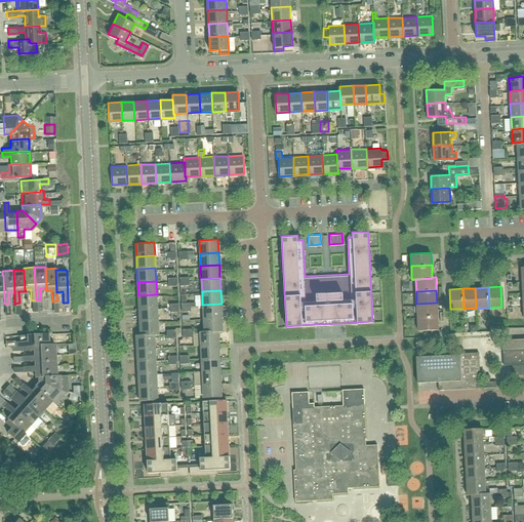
[(157,307),(157,294),(138,295),(138,308),(157,307)]
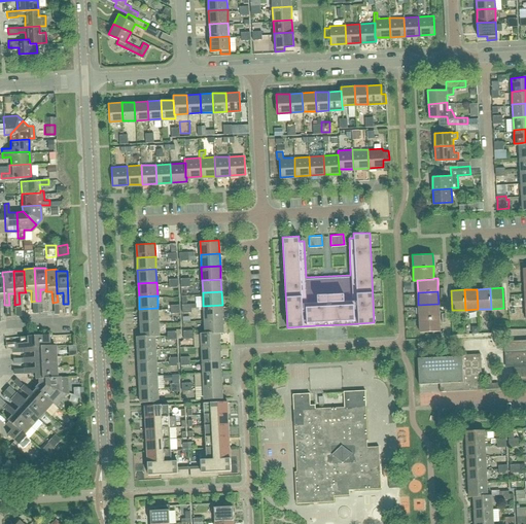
[(440,317),(439,304),(418,305),(419,318),(440,317)]
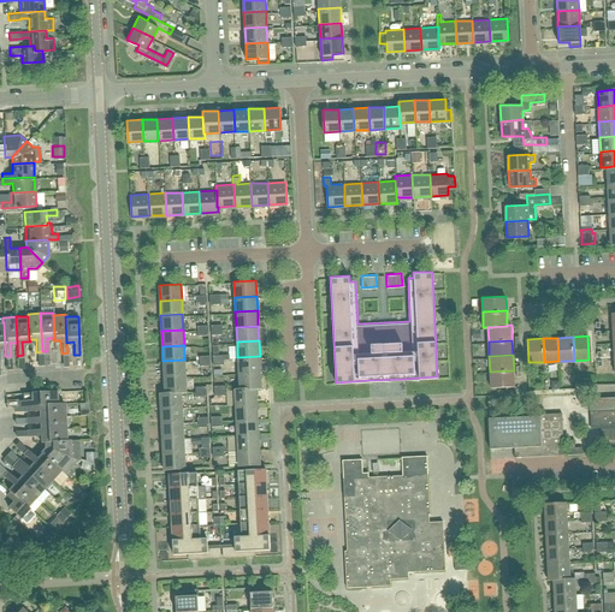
[(237,357),(238,373),(260,372),(260,356),(237,357)]
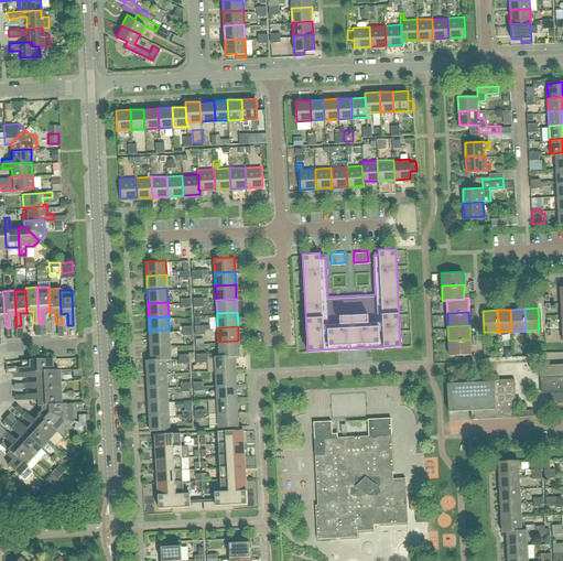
[(149,331),(150,345),(170,344),(169,330),(149,331)]
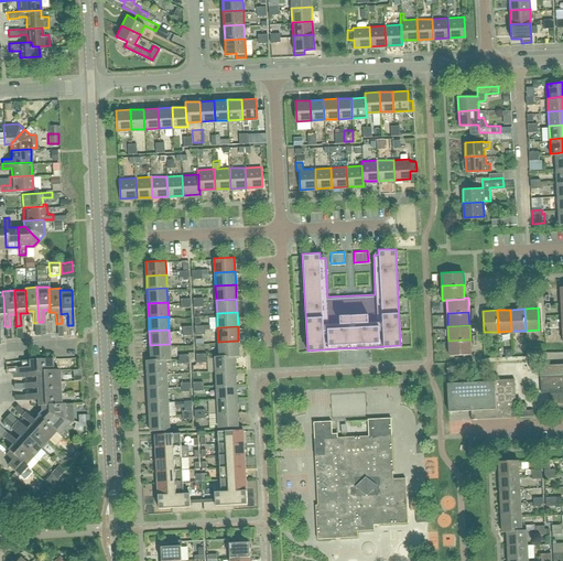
[(471,353),(471,340),(448,341),(448,354),(471,353)]
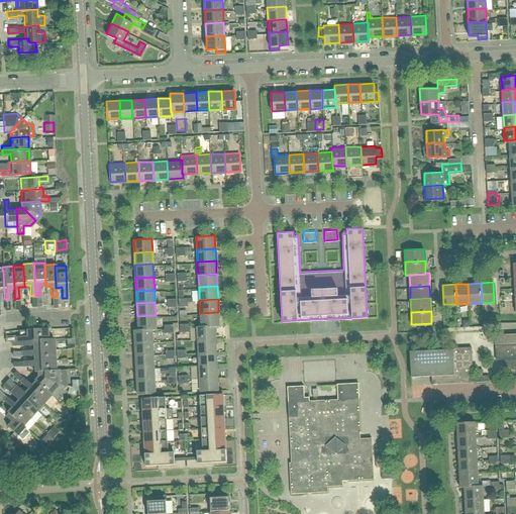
[(219,325),(218,312),(200,313),(201,325),(215,325),(219,325)]
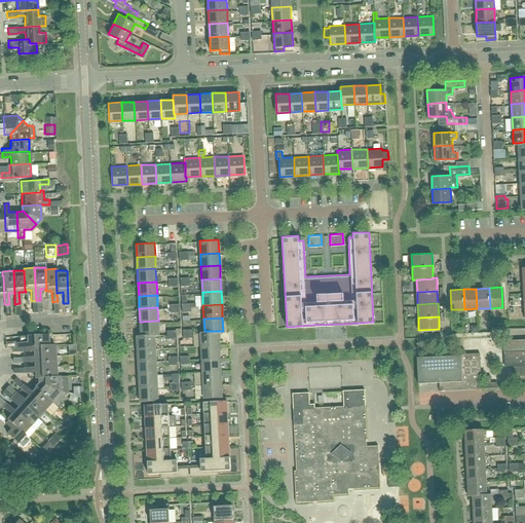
[(159,334),(158,321),(140,322),(140,334),(141,335),(155,334),(159,334)]
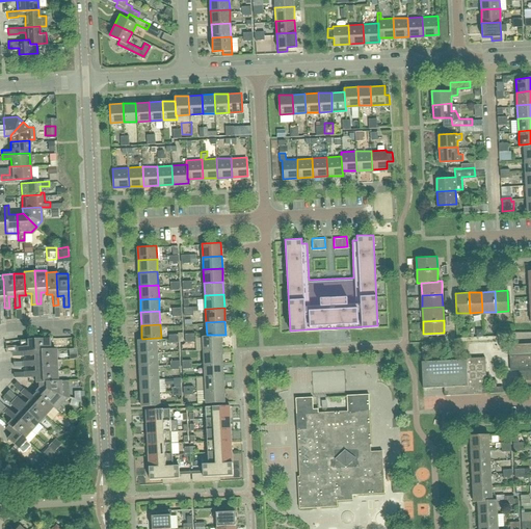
[(221,347),(221,335),(207,335),(202,335),(203,348),(221,347)]
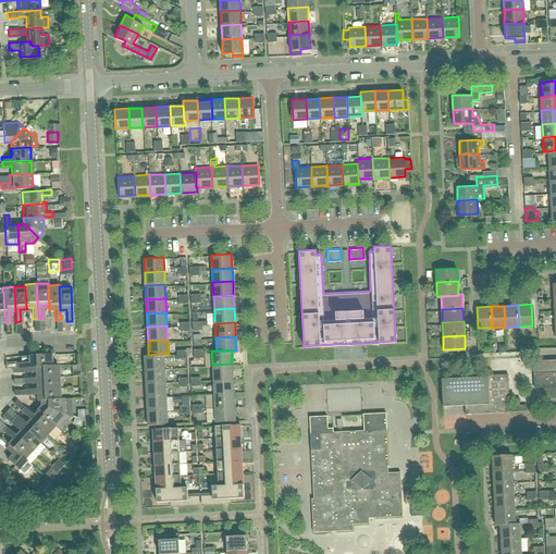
[(51,365),(51,364),(50,353),(27,354),(27,360),(15,361),(16,367),(23,366),(51,365)]
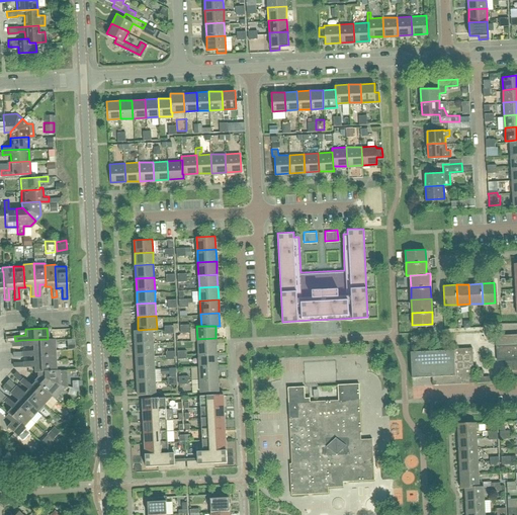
[(153,342),(153,329),(139,330),(138,329),(134,329),(135,343),(153,342)]
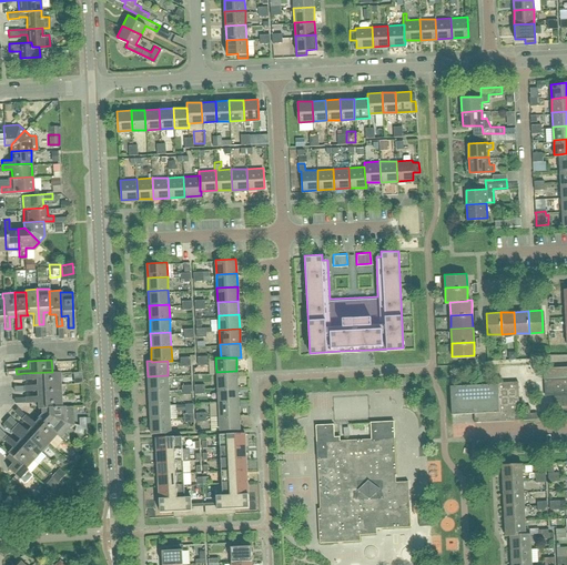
[(566,364),(544,366),(545,393),(554,393),(555,412),(556,412),(556,409),(566,407),(566,364)]
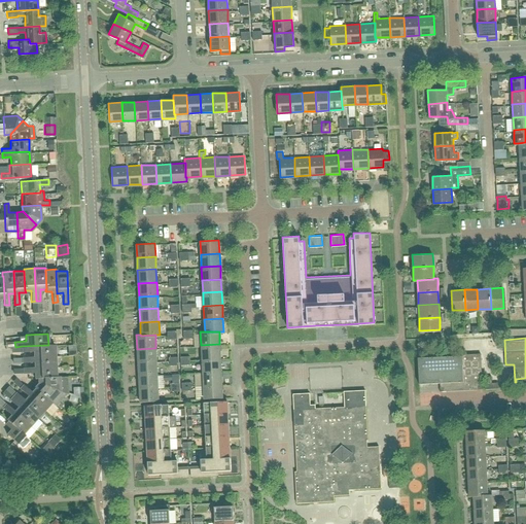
[(33,350),(33,355),(33,356),(55,355),(55,344),(48,344),(48,345),(22,346),(22,350),(33,350)]
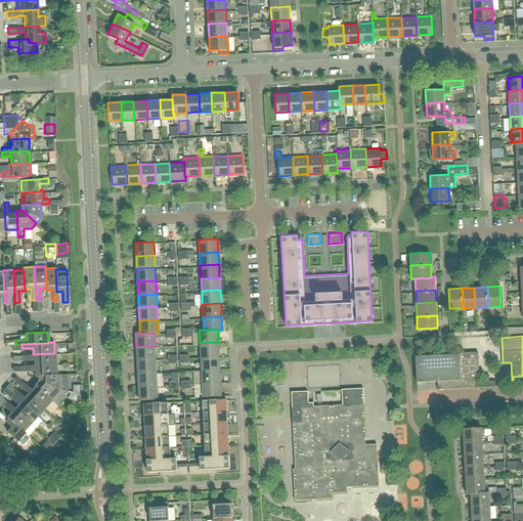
[(200,343),(201,356),(219,355),(218,342),(200,343)]
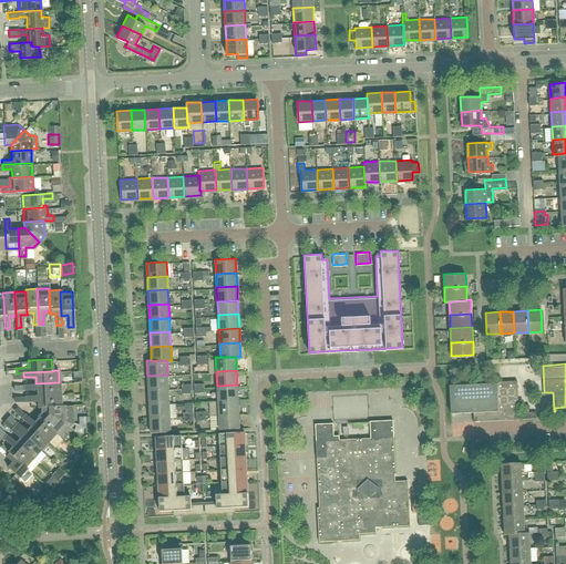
[(148,389),(168,388),(167,375),(147,376),(148,389)]
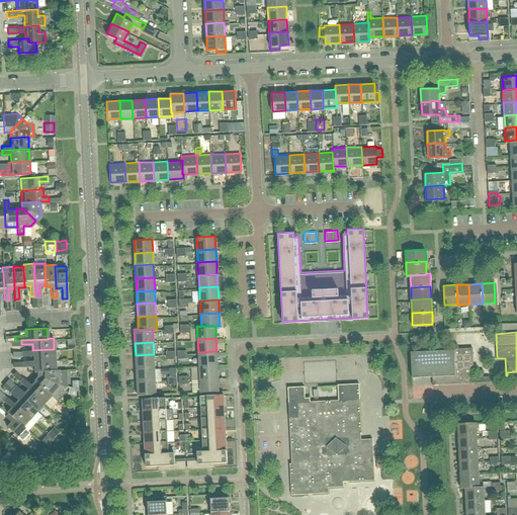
[(431,375),(432,383),(474,381),(472,346),(453,347),(453,349),(411,351),(410,351),(411,376),(412,376),(431,375)]
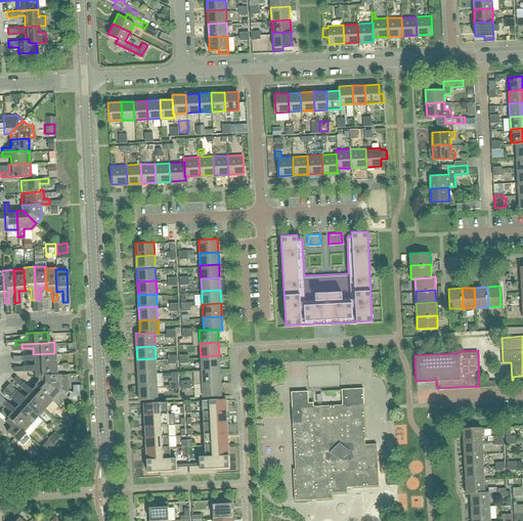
[(55,363),(54,353),(33,354),(33,353),(22,354),(22,359),(33,358),(34,364),(55,363)]
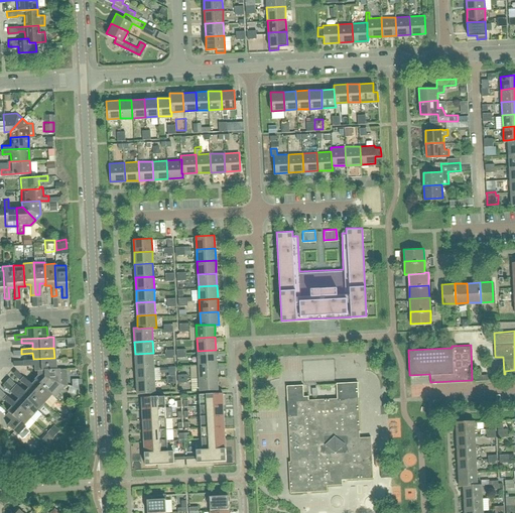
[(216,350),(198,351),(198,363),(217,363),(216,350)]
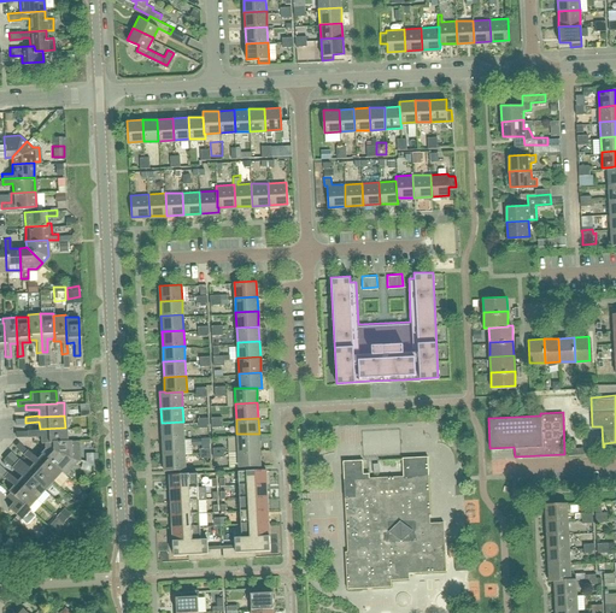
[(162,423),(162,438),(185,437),(183,422),(162,423)]
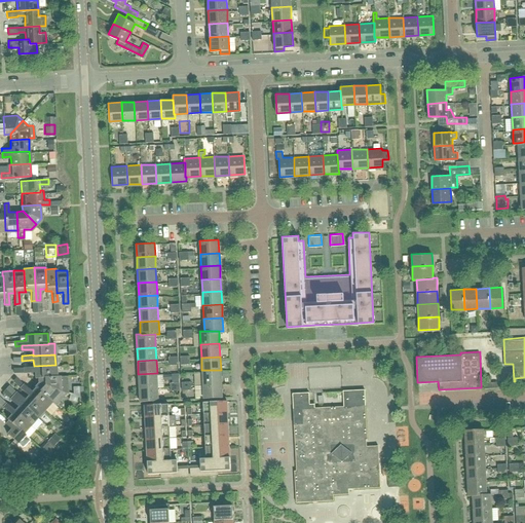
[(34,366),(23,366),(23,371),(34,370),(34,376),(59,375),(55,375),(55,365),(34,366)]
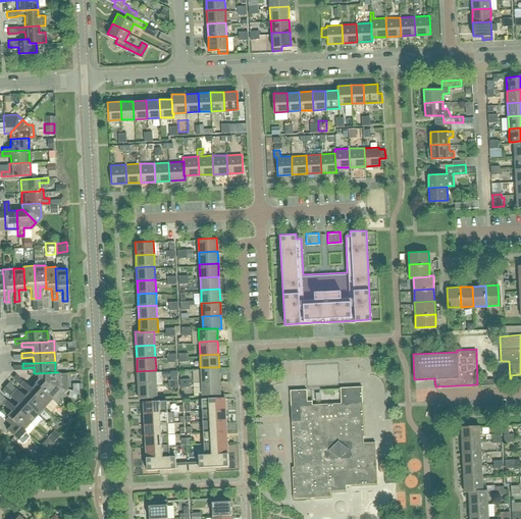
[(200,367),(201,380),(219,379),(219,367),(200,367)]
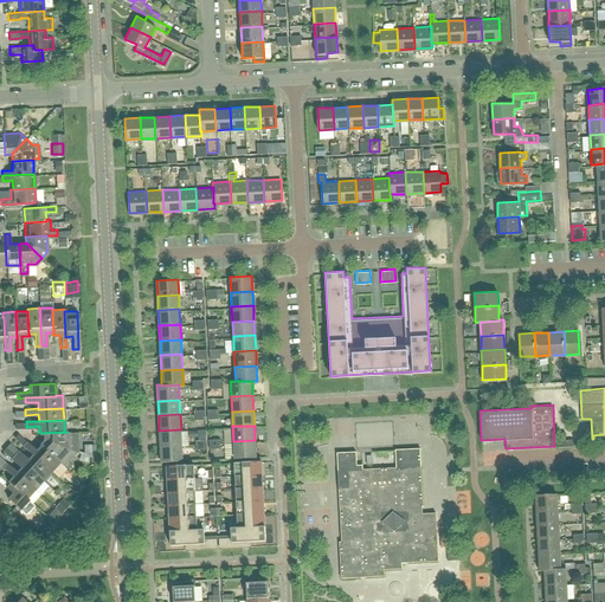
[(198,438),(206,438),(205,427),(187,428),(188,435),(198,434),(198,438)]
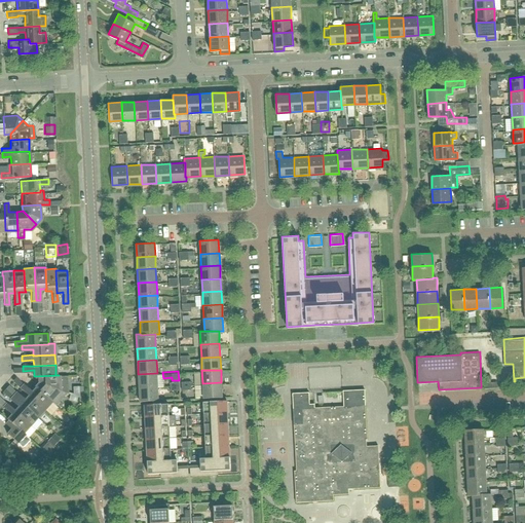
[(138,374),(139,386),(157,385),(157,373),(138,374)]
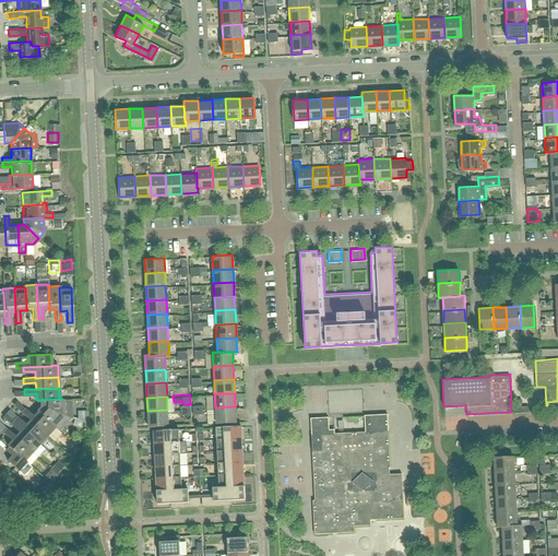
[(520,397),(513,398),(514,411),(527,410),(527,404),(521,404),(520,397)]
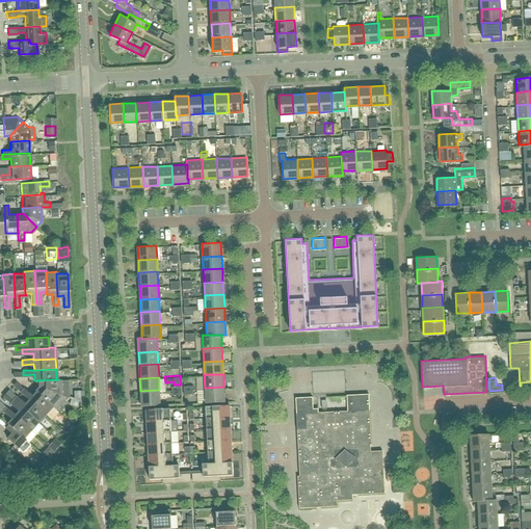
[(60,394),(59,379),(34,380),(37,380),(37,386),(60,394)]
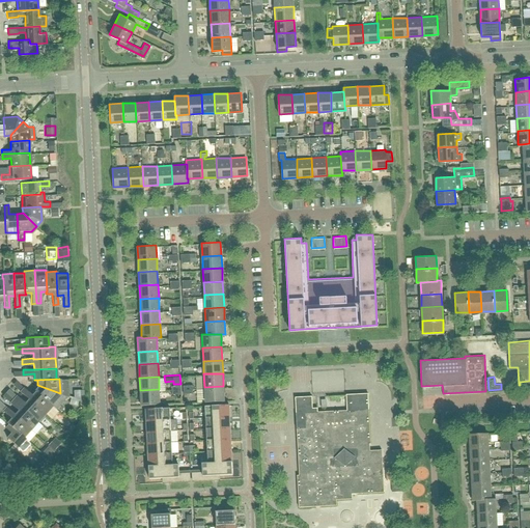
[(37,385),(34,389),(51,404),(52,404),(55,407),(66,394),(60,393),(37,385)]
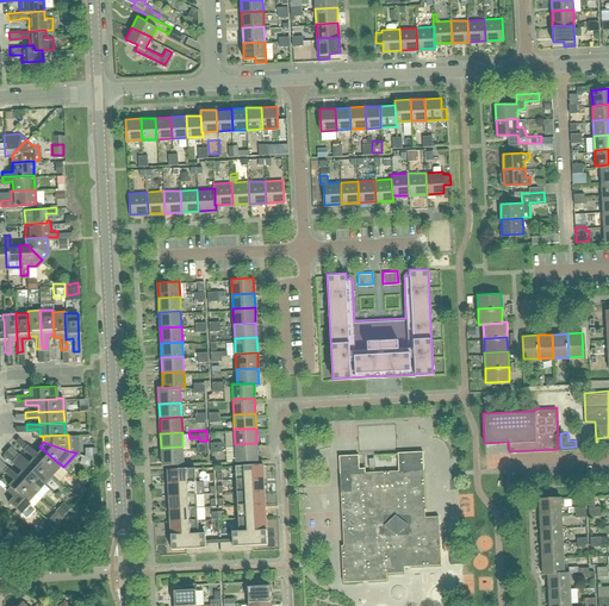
[(58,463),(39,447),(39,448),(36,453),(26,443),(23,448),(32,456),(51,473),(58,463)]
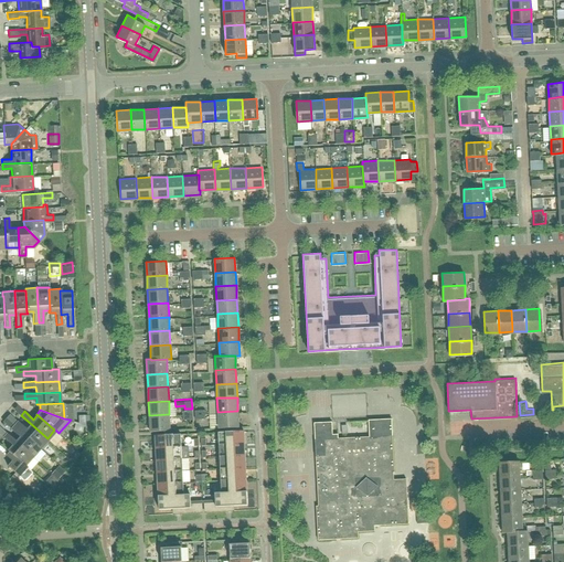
[(238,425),(237,411),(217,412),(219,426),(238,425)]
